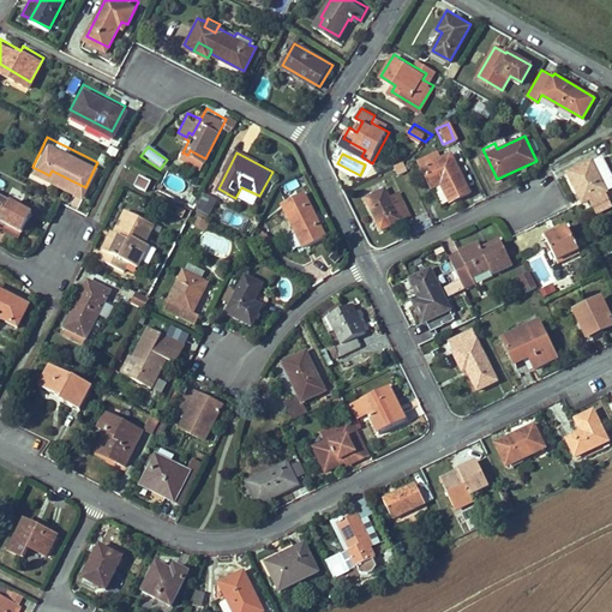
[(451,154),(450,154),(424,167),(435,187),(443,184),(451,201),(471,191),(451,154)]
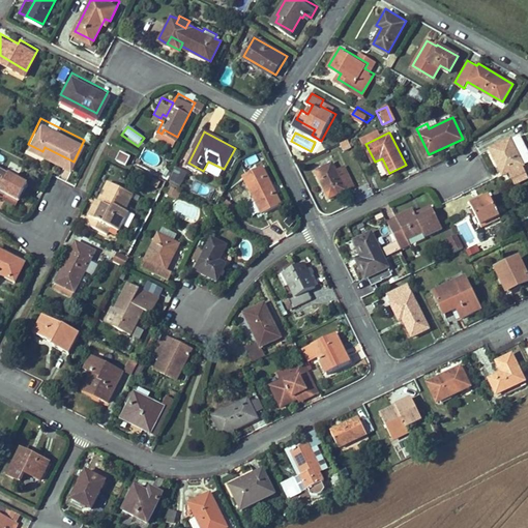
[(526,163),(514,136),(512,136),(492,145),(504,172),(510,169),(516,179),(519,178),(527,173),(524,165),(524,164),(526,163)]
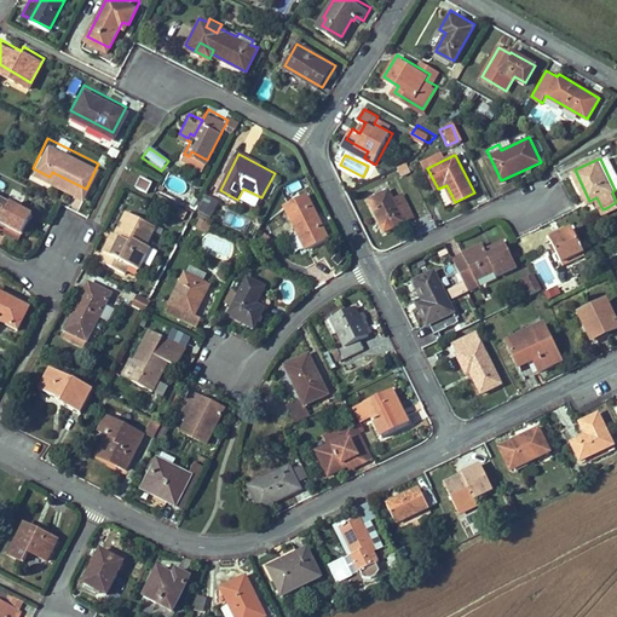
[(82,194),(86,189),(52,172),(50,177),(82,194)]
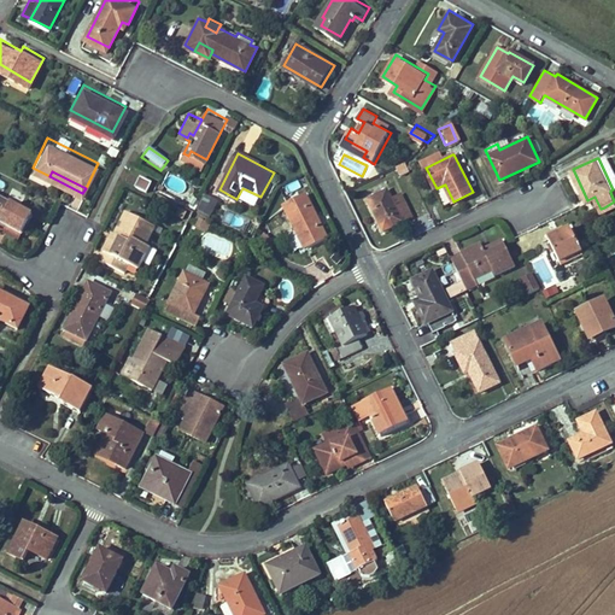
[(150,180),(139,175),(133,186),(144,192),(150,180)]
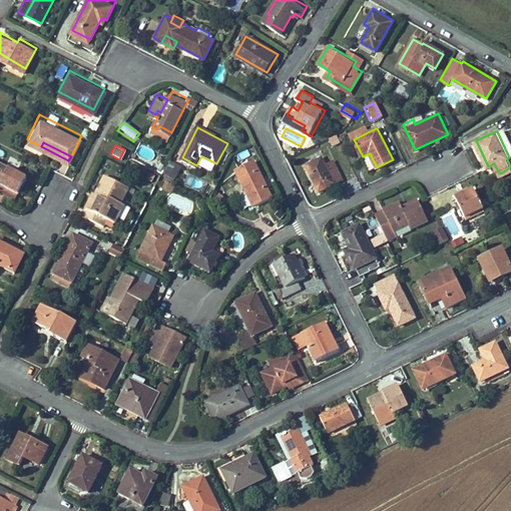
[(330,169),(322,153),(304,162),(318,190),(343,178),(337,166),(330,169)]
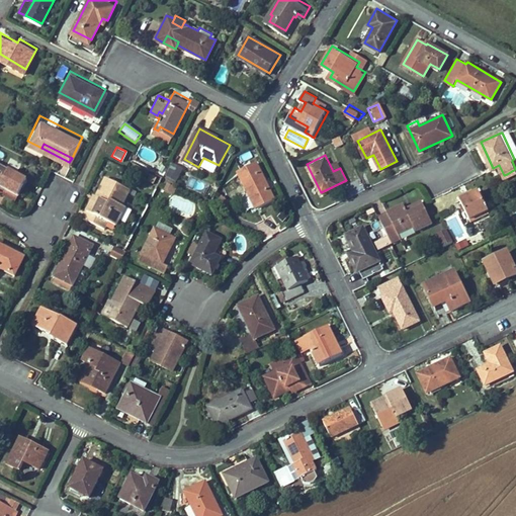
[(19,190),(27,176),(0,160),(0,183),(1,181),(18,190),(19,190)]
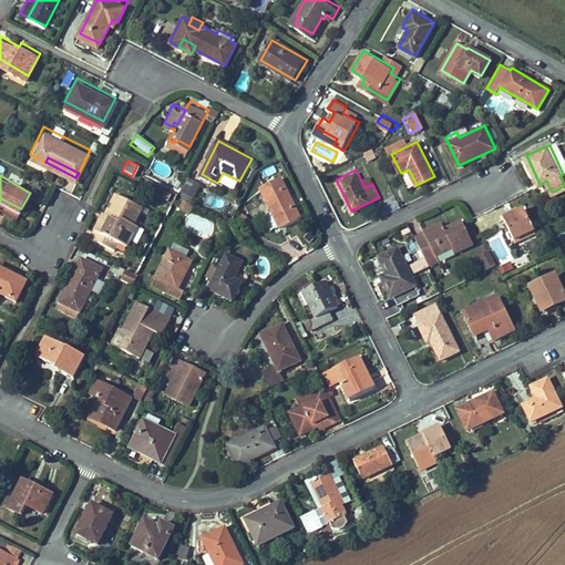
[(283,176),(260,185),(270,206),(275,205),(284,223),(300,216),(283,176)]
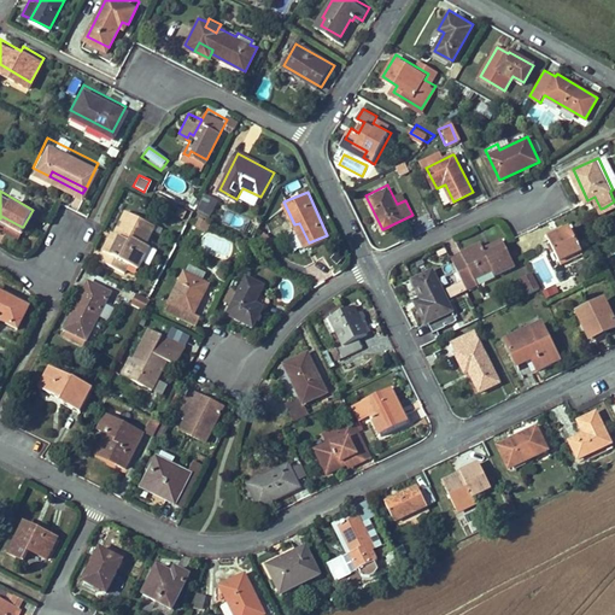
[(204,194),(195,211),(209,217),(217,200),(204,194)]
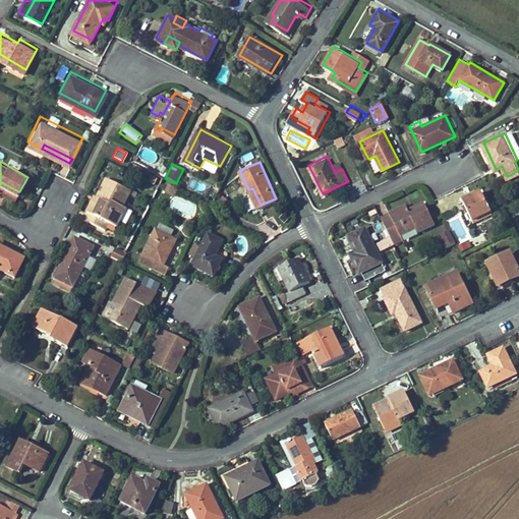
[(131,186),(107,174),(96,196),(93,194),(82,214),(105,225),(109,218),(118,223),(128,205),(123,203),(131,186)]
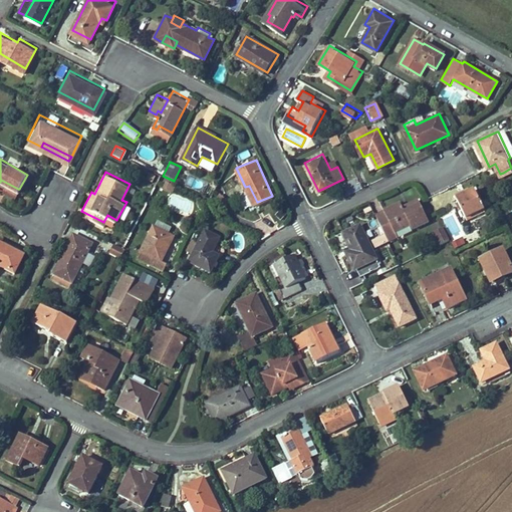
[(183,182),(196,187),(199,180),(186,174),(183,182)]
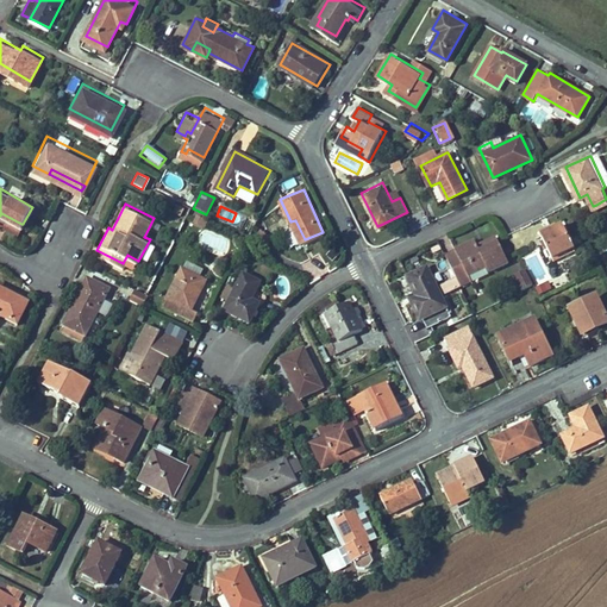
[(576,245),(565,224),(552,230),(550,225),(540,230),(552,257),(576,245)]
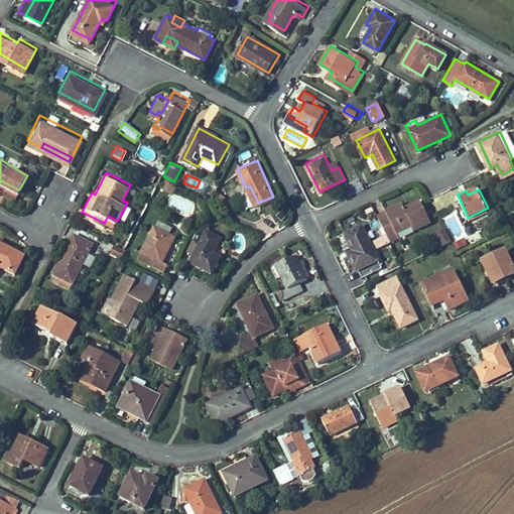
[(431,223),(421,200),(405,207),(405,206),(403,203),(377,214),(388,238),(412,228),(413,230),(431,223)]
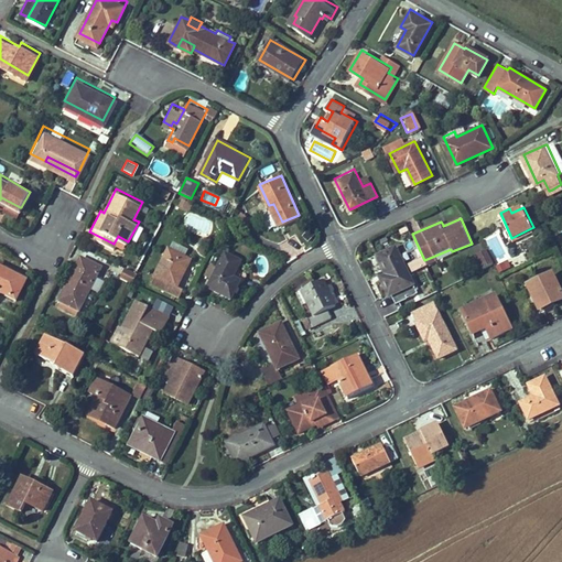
[(494,234),(484,238),(493,255),(501,250),(494,234)]
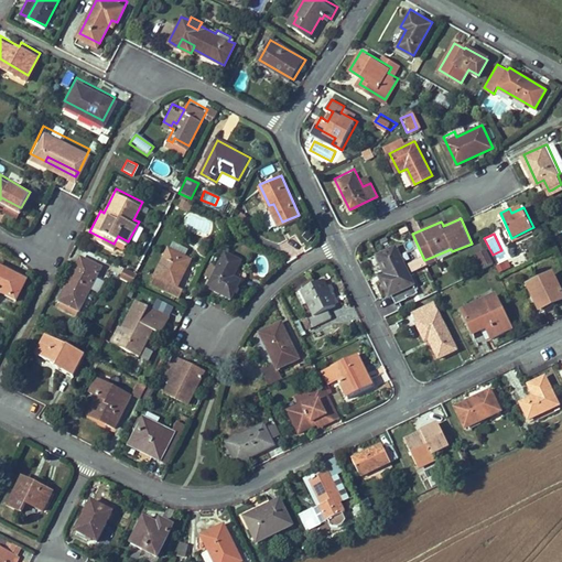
[(169,245),(150,278),(180,294),(183,288),(177,284),(190,262),(183,259),(185,255),(169,245)]
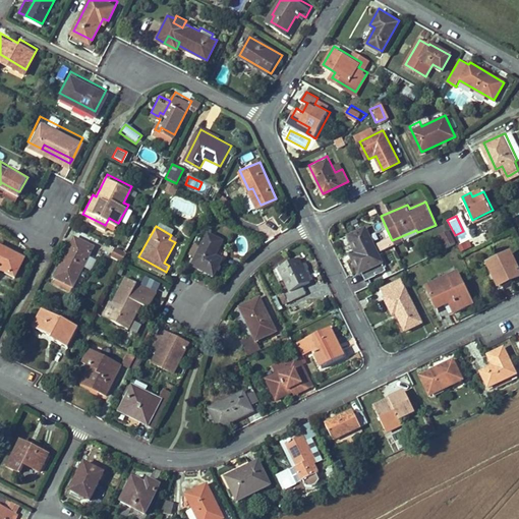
[(365,227),(364,227),(349,235),(357,253),(350,256),(358,273),(362,271),(365,279),(366,280),(386,271),(365,227)]
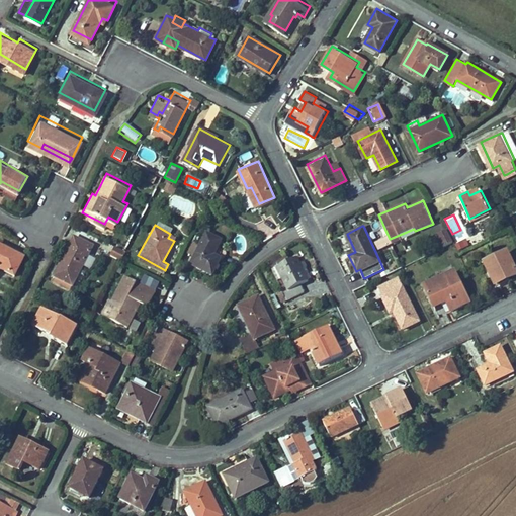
[(453,241),(448,229),(437,234),(442,246),(450,242),(453,241)]
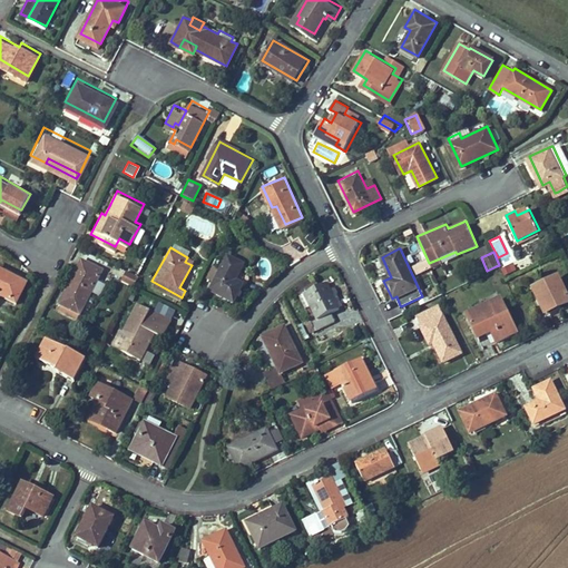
[(228,254),(211,289),(233,301),(243,282),(234,277),(242,262),(228,254)]
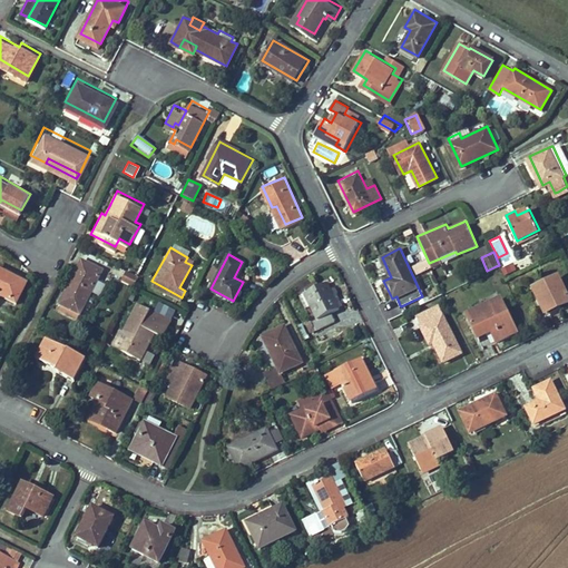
[(81,255),(60,297),(79,307),(101,265),(81,255)]
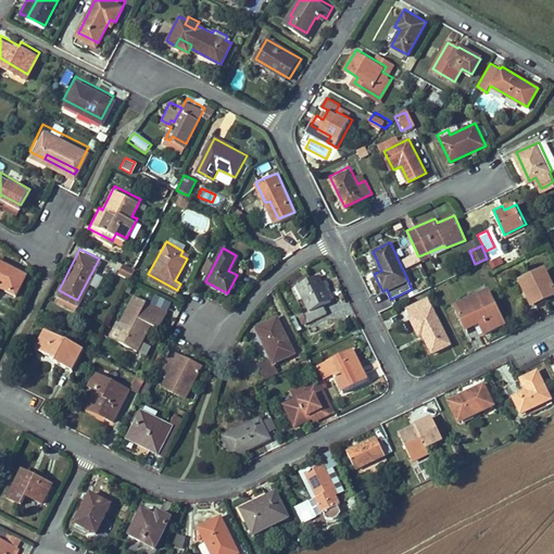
[(0,285),(11,291),(23,269),(0,257),(0,285)]
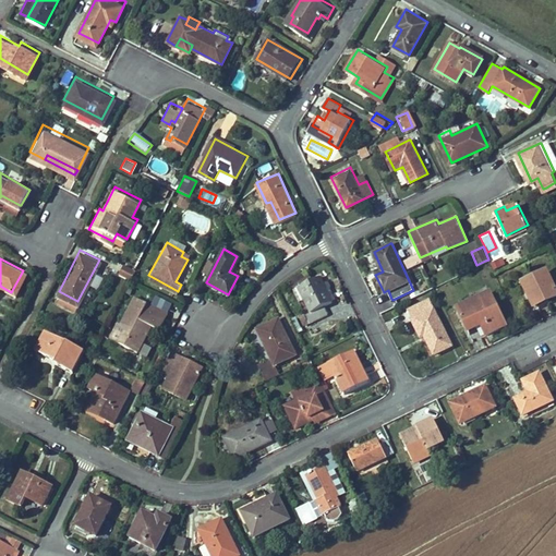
[(490,269),(503,266),(500,258),(487,262),(490,269)]
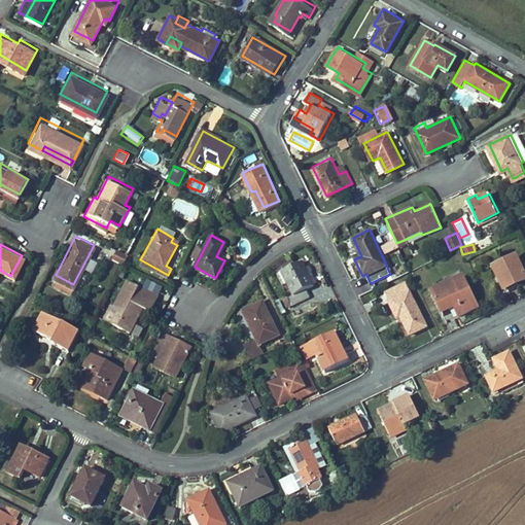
[(123,265),(127,255),(115,250),(110,259),(123,265)]
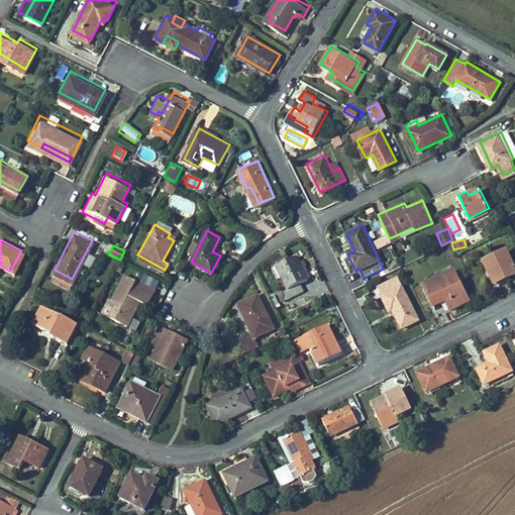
[(514,273),(514,270),(505,248),(482,260),(491,279),(504,273),(505,273),(507,277),(514,274),(514,273)]
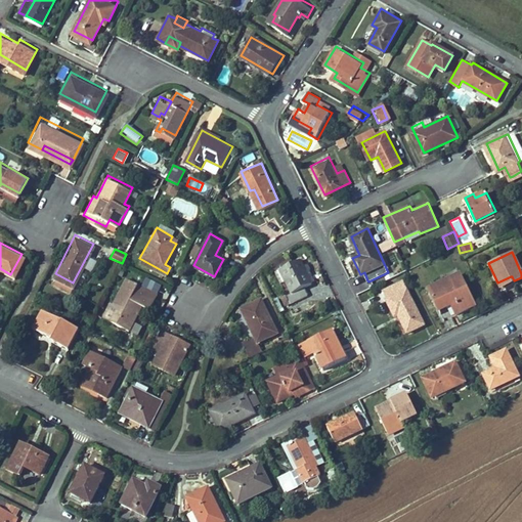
[(313,281),(301,256),(278,266),(290,290),(279,295),(283,302),(306,291),(304,286),(313,281)]
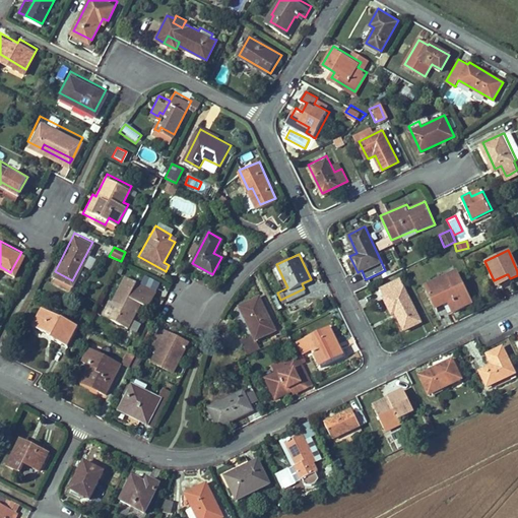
[(469,302),(454,270),(425,284),(434,305),(445,300),(450,311),(469,302)]
